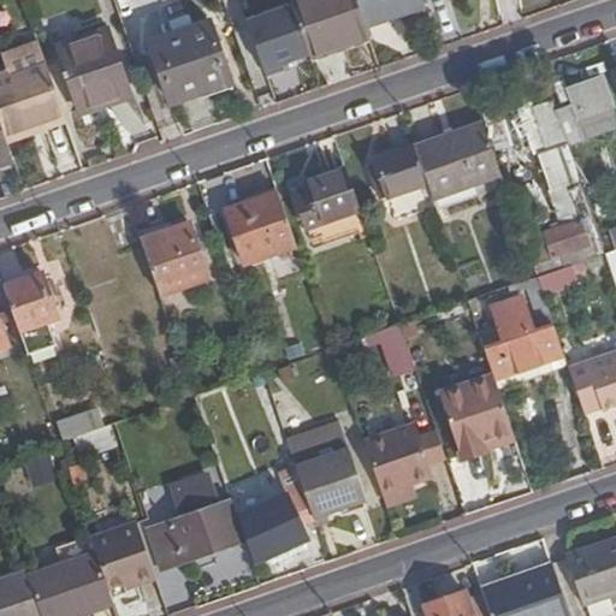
[(363,30),(353,0),(296,0),(286,4),(304,58),(367,39),(363,30)]
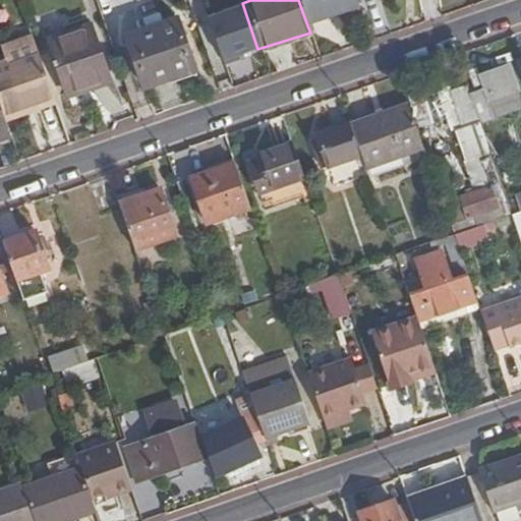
[(357,8),(354,0),(298,0),(307,25),(357,8)]
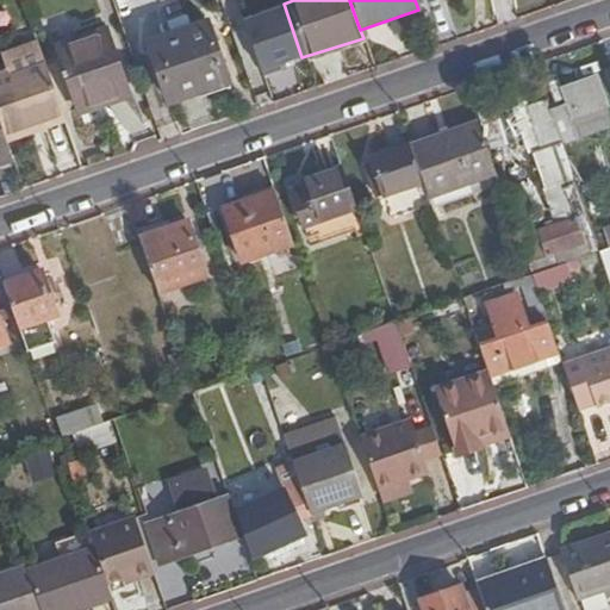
[(302,57),(284,4),(241,18),(259,72),(302,57)]
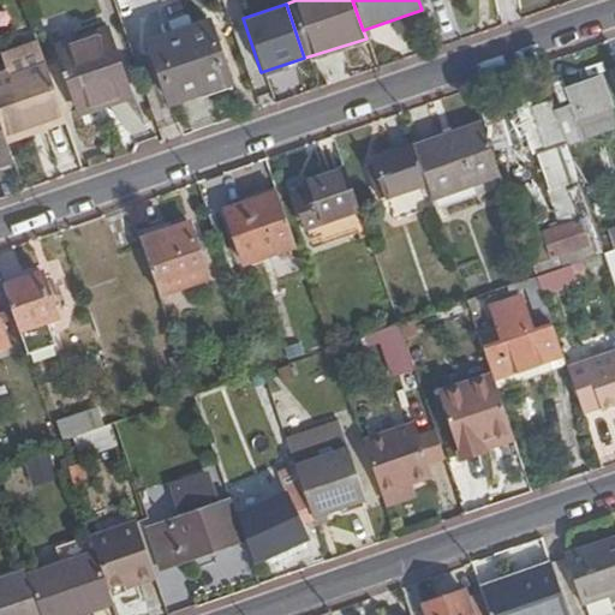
[(166,39),(186,97),(227,83),(208,24),(166,39)]
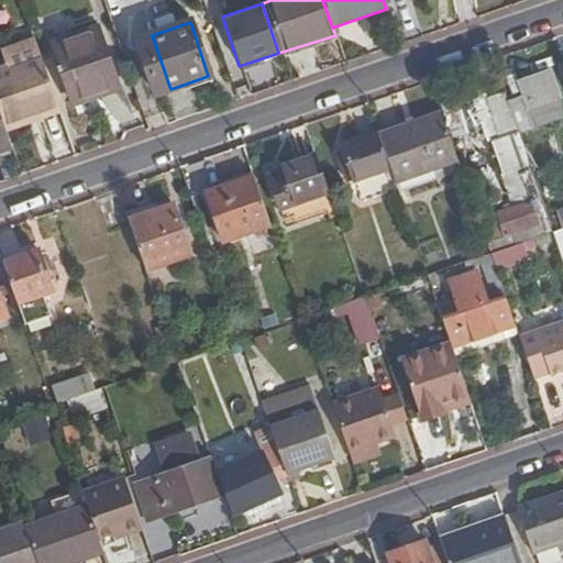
[(68,99),(116,83),(99,33),(51,50),(68,99)]
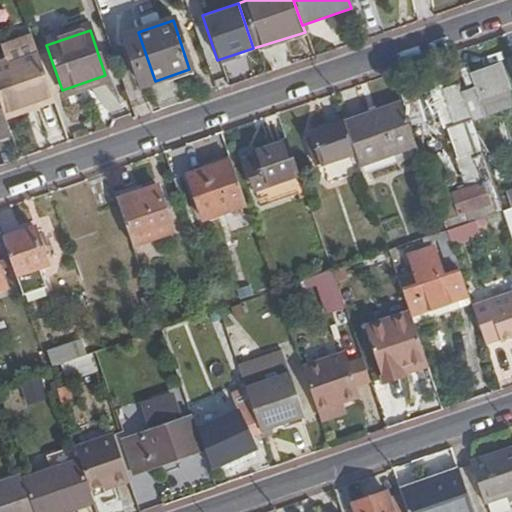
[(139,86),(155,81),(138,32),(123,37),(139,86)]
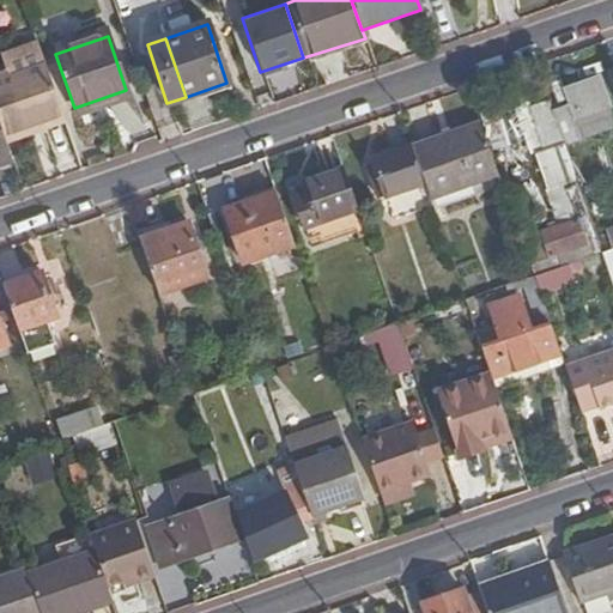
[(0,71),(0,132),(0,134),(60,114),(43,62),(18,72),(7,76),(5,70),(0,71)]
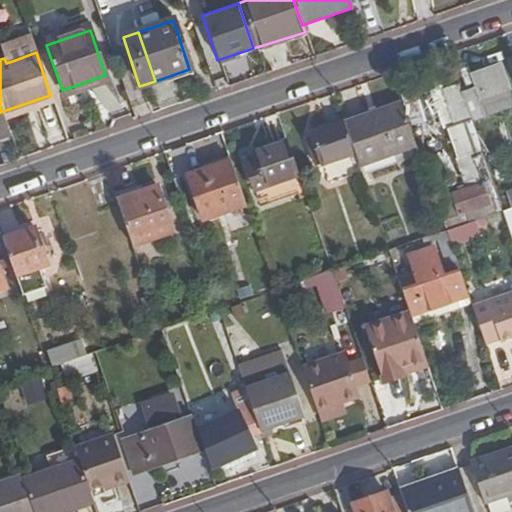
[(471,78),(474,87),(462,91),(471,119),(508,106),(504,92),(508,91),(500,68),(471,78)]
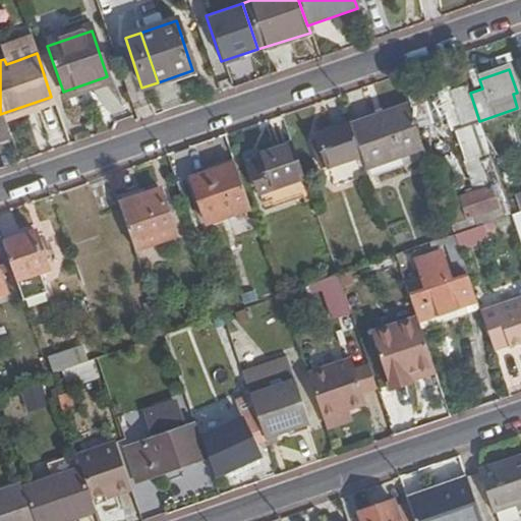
[(507,207),(465,85),(451,91),(445,72),(431,77),(462,164),(477,159),(486,185),(488,189),(459,199),(461,206),(444,212),(450,227),(507,207)]
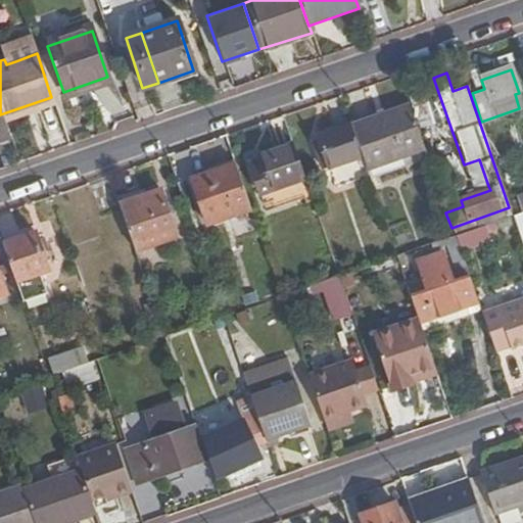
[(424,148),(409,105),(350,126),(362,158),(366,169),(424,148)]
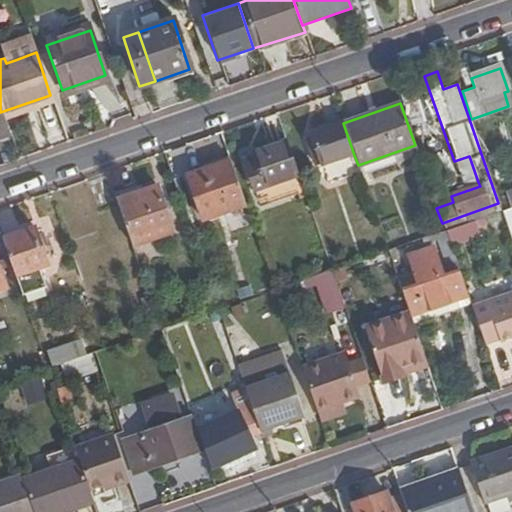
[(0,137),(8,135),(0,112),(0,110),(0,137)]
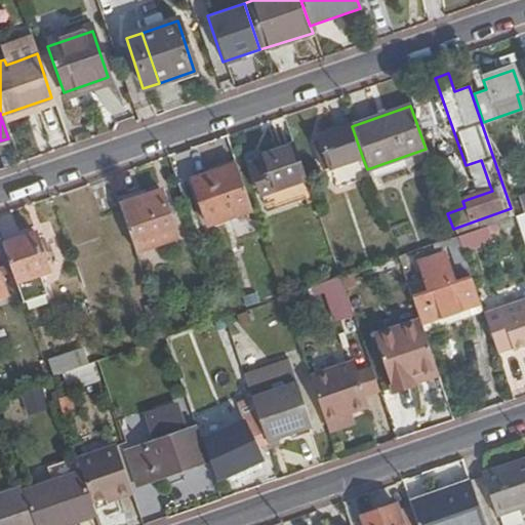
[(363,159),(352,126),(318,138),(321,147),(316,148),(318,157),(324,155),(329,170),(363,159)]
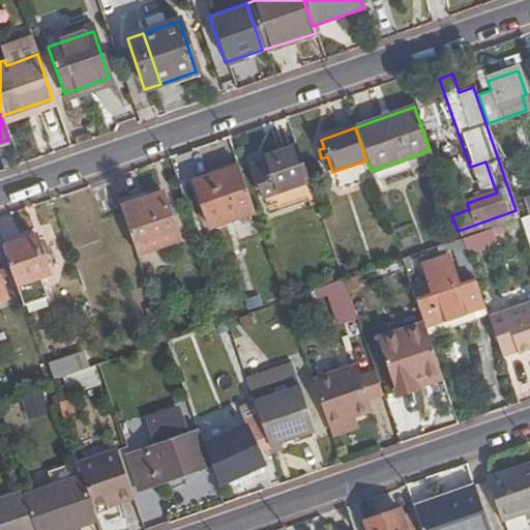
[(306,182),(294,147),(261,158),(263,165),(251,169),(261,198),(306,182)]
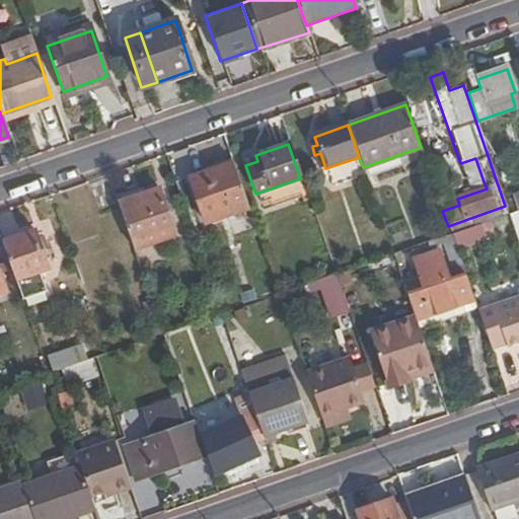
[(248,208),(233,164),(189,179),(204,223),(248,208)]
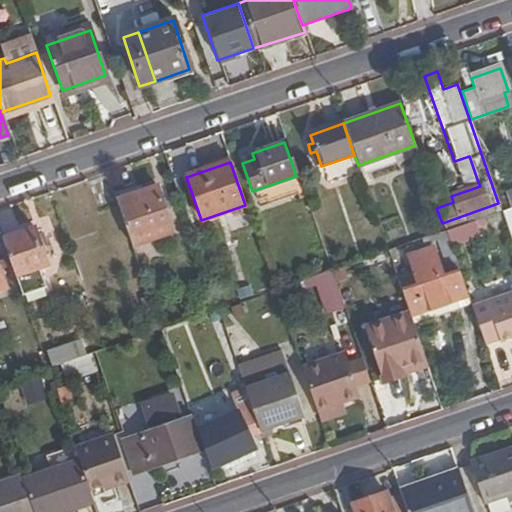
[(155,188),(115,201),(131,247),(171,233),(155,188)]
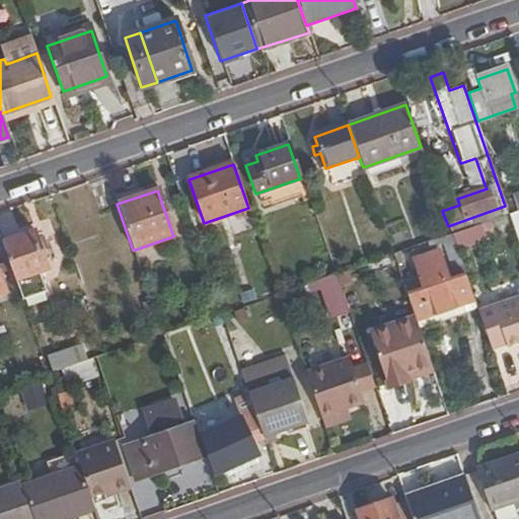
[(518,211),(509,216),(518,241),(518,240),(518,211)]
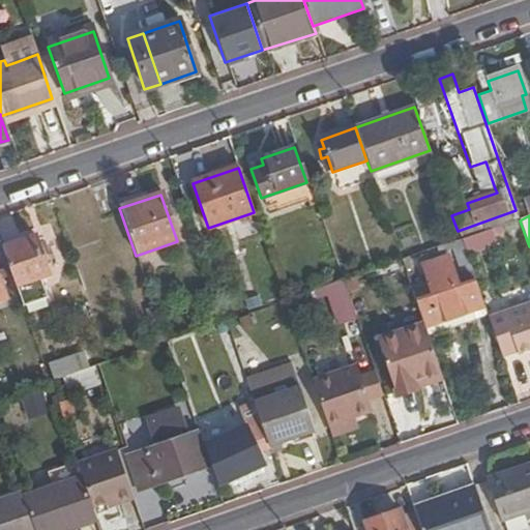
[(490,230),(461,240),(465,254),(495,243),(492,235),(490,230)]
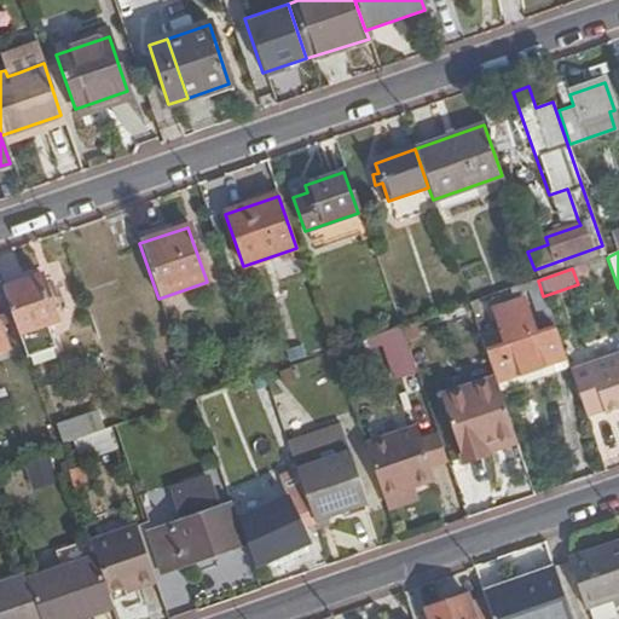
[(42,276),(3,289),(27,357),(53,347),(46,323),(57,319),(42,276)]
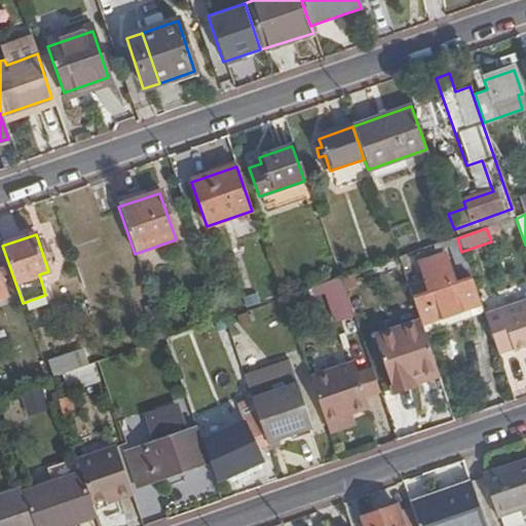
[(461,252),(457,238),(435,247),(439,257),(415,265),(421,284),(409,288),(422,327),(481,306),(461,252)]
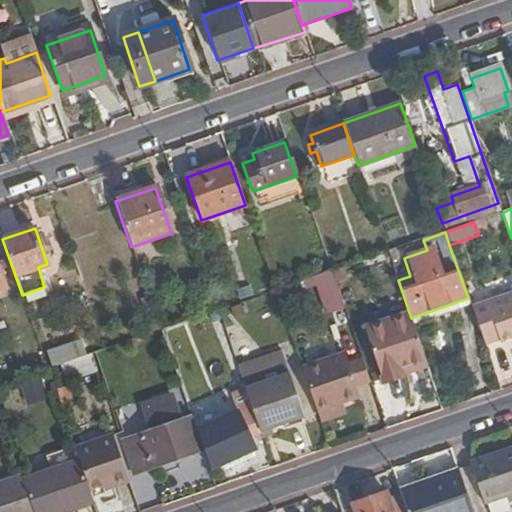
[(344,308),(332,272),(330,272),(315,277),(328,314),(344,308)]
